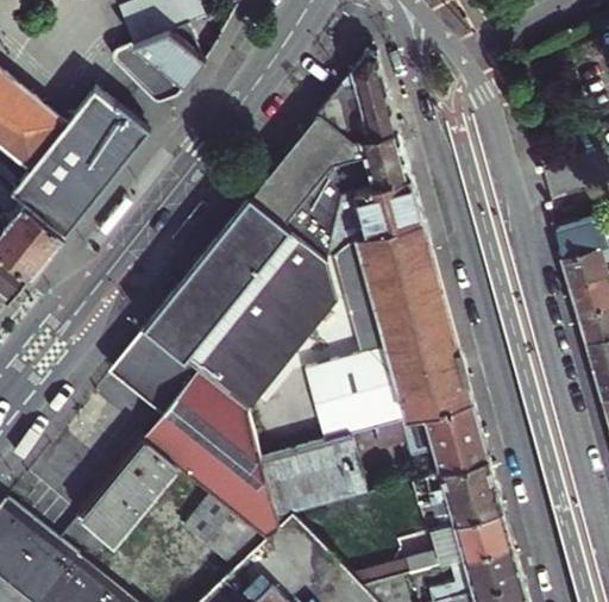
[(198,0),(133,0),(120,6),(132,38),(202,12),(198,0)]
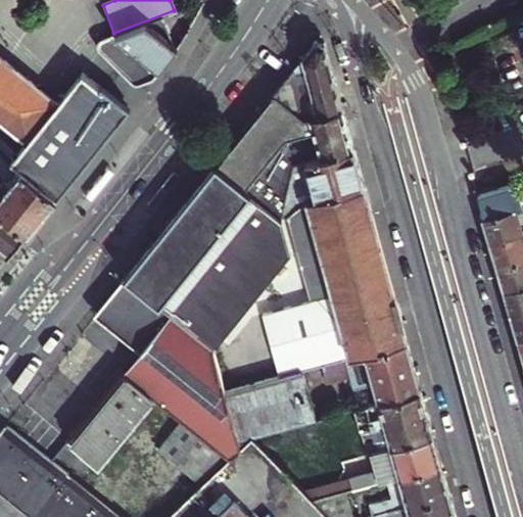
[(158,74),(179,47),(148,22),(116,36),(112,37),(158,74)]
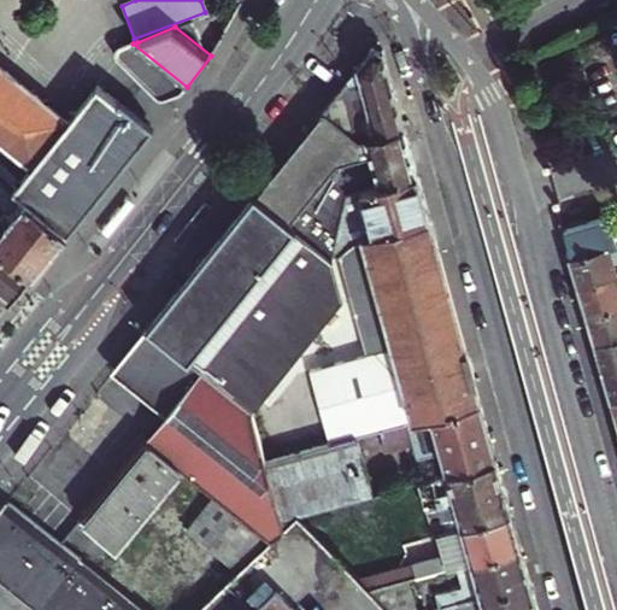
[(187,87),(133,44),(115,51),(111,54),(111,58),(112,62),(115,64),(162,99),(164,101),(170,101),(175,100),(177,99),(181,94),(187,87)]
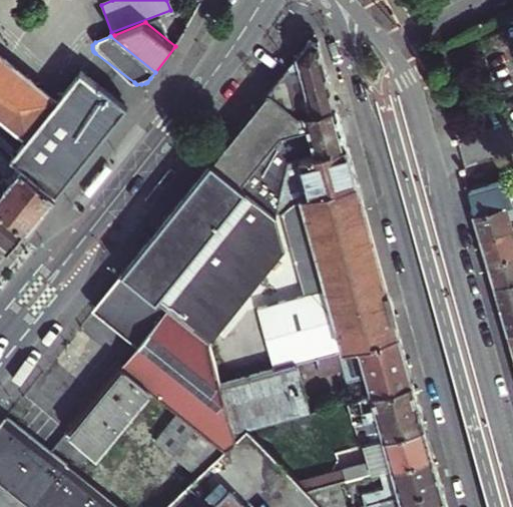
[(311,41),(267,95),(290,113),(296,117),(335,106),(326,74),(317,42),(311,41)]
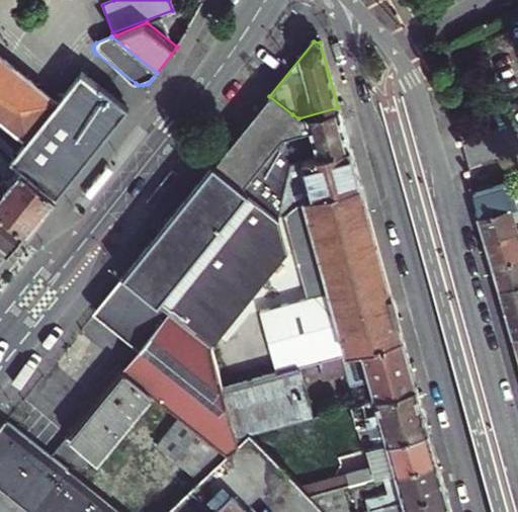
[(0,122),(23,143),(54,103),(0,59),(0,122)]
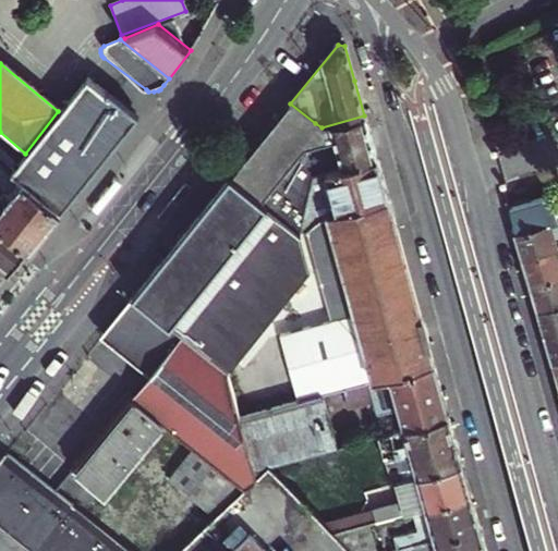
[(135,122),(86,84),(11,179),(23,188),(59,217),(135,122)]
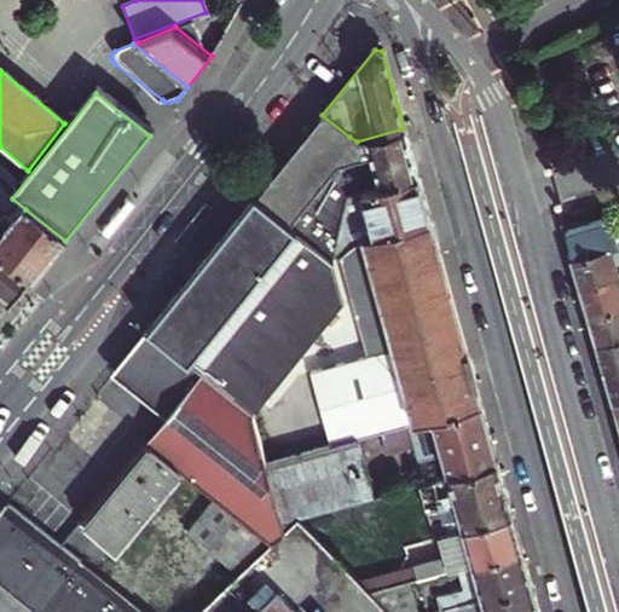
[(346,198),(318,175),(350,137),(322,115),(316,122),(305,134),(290,154),(254,200),(284,225),(333,263),(334,254),(334,253),(346,198)]
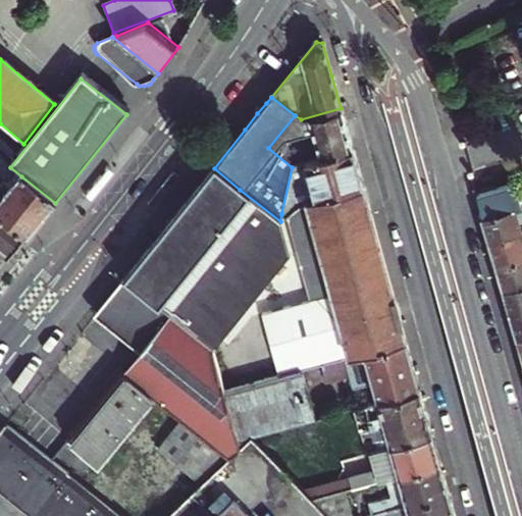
[(268,148),(292,167),(351,150),(346,130),(341,108),(301,119),(295,115),(268,148)]
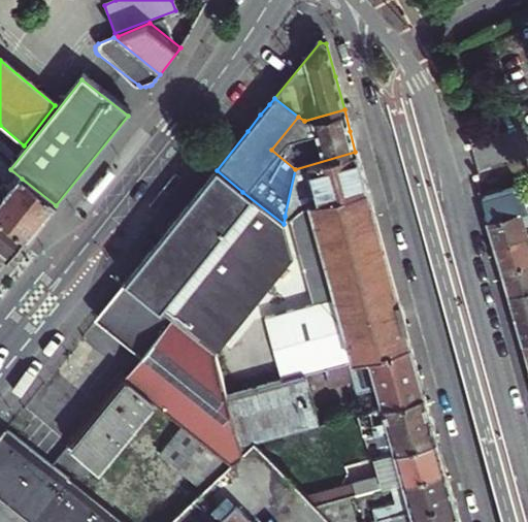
[(355,152),(295,169),(285,216),(320,205),(366,192),(362,174),(357,157),(355,152)]
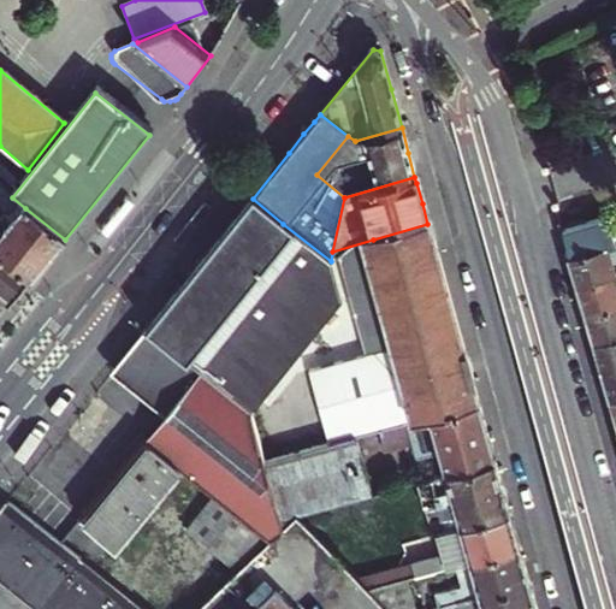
[(7,231),(25,208),(12,197),(0,188),(0,213),(7,219),(3,228),(7,231)]
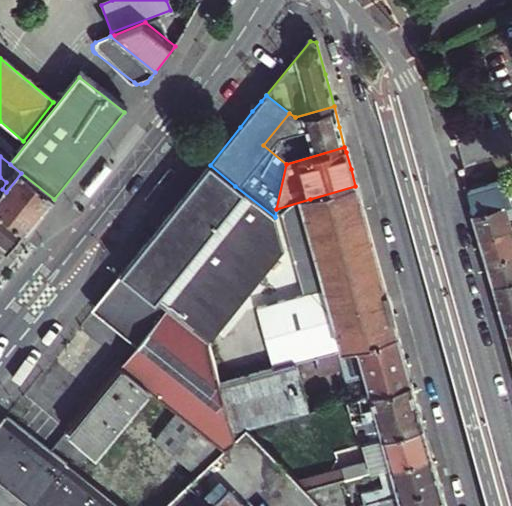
[(137,256),(121,275),(164,310),(205,343),(216,386),(265,372),(293,365),(312,360),(335,353),(396,336),(389,308),(359,201),(355,186),(310,199),(276,209),(276,210),(283,217),(290,244),(285,252),(277,220),(275,217),(235,186),(210,165),(202,175),(158,229),(137,256)]
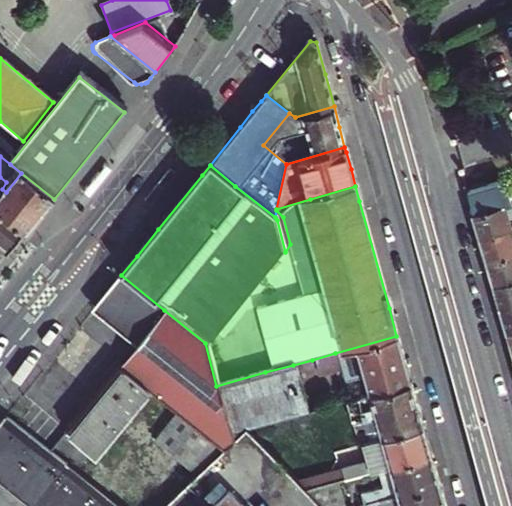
[(113,175),(106,170),(83,199),(90,204),(113,175)]
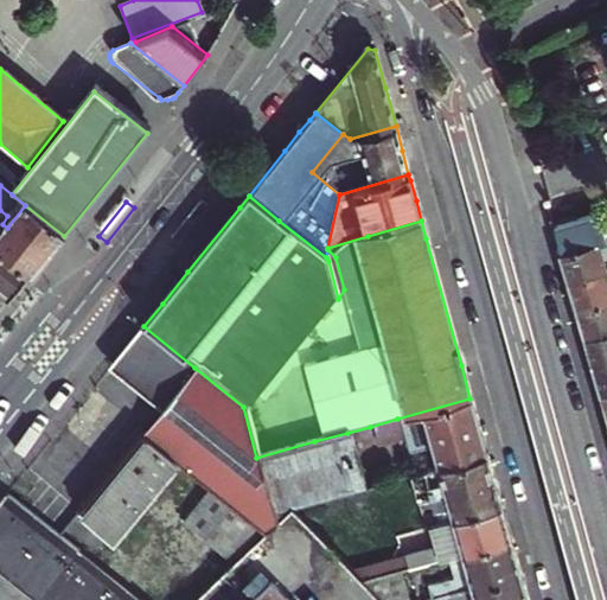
[(0,237),(0,253),(31,278),(50,254),(57,244),(64,236),(25,205),(7,228),(0,237)]
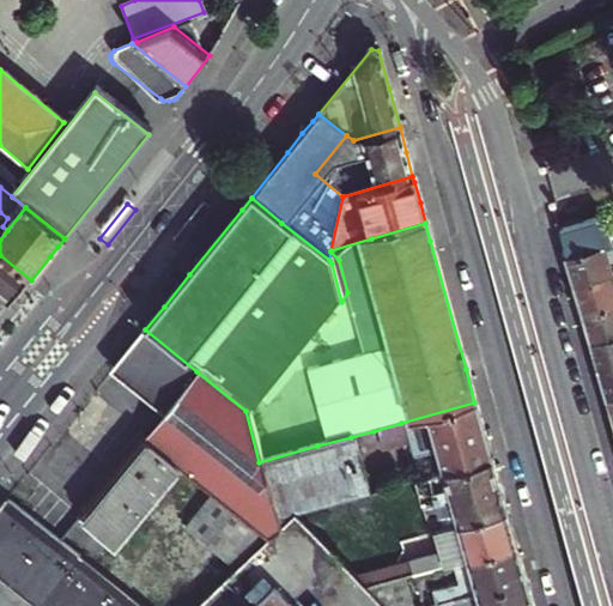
[(568,262),(606,252),(612,249),(612,228),(604,224),(560,235),(563,246),(566,256),(568,262)]
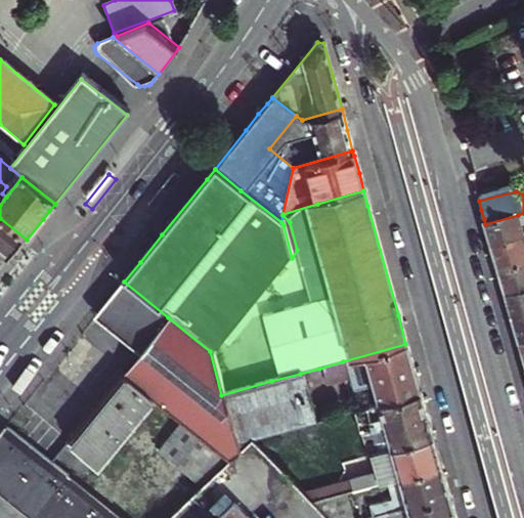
[(488,236),(492,249),(523,240),(523,236),(522,231),(518,215),(485,224),(488,236)]
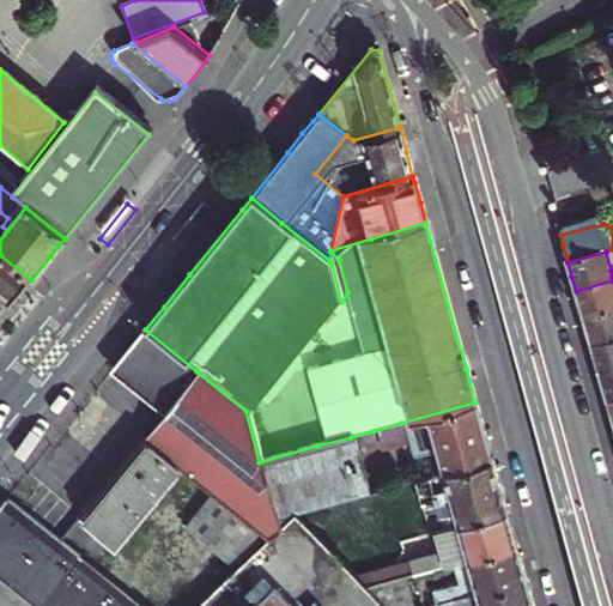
[(31,280),(0,255),(0,303),(7,309),(19,295),(31,280)]
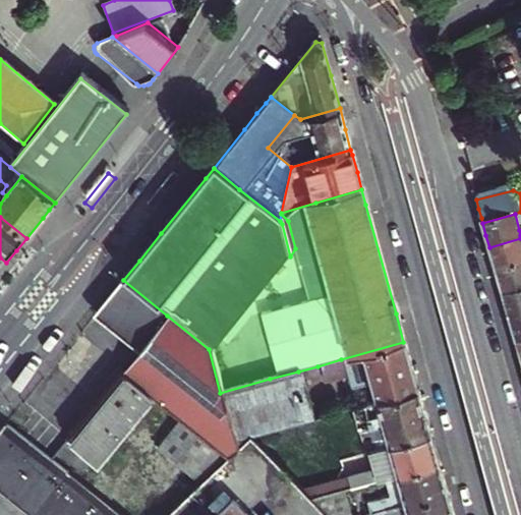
[(493,261),(496,273),(520,265),(520,238),(489,247),(493,261)]
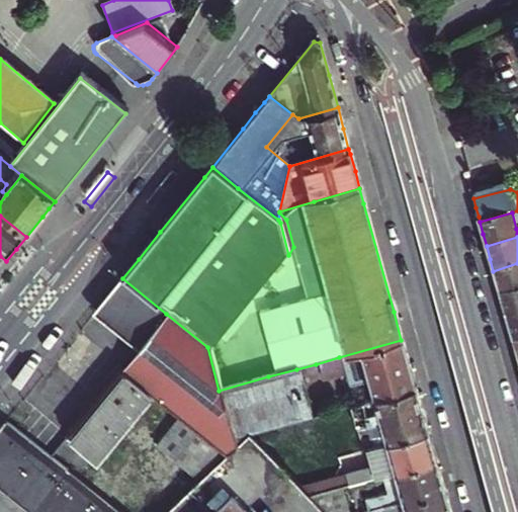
[(517,263),(493,271),(496,282),(499,294),(517,288),(517,263)]
